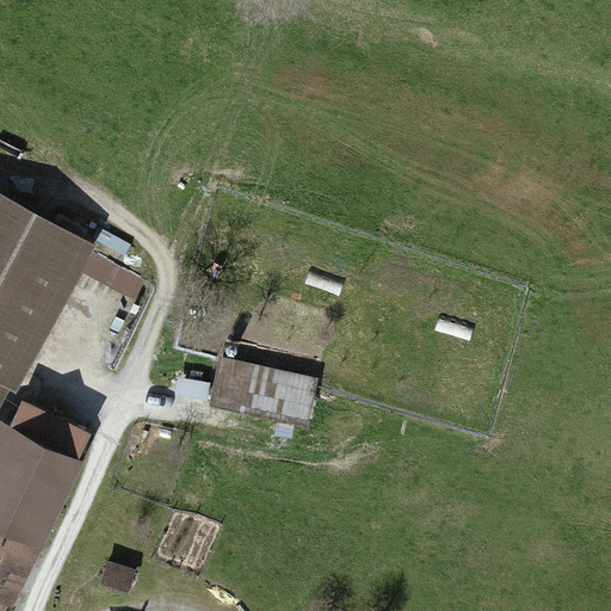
[(0,406),(12,384),(19,388),(84,270),(93,252),(99,241),(0,186),(0,406)]
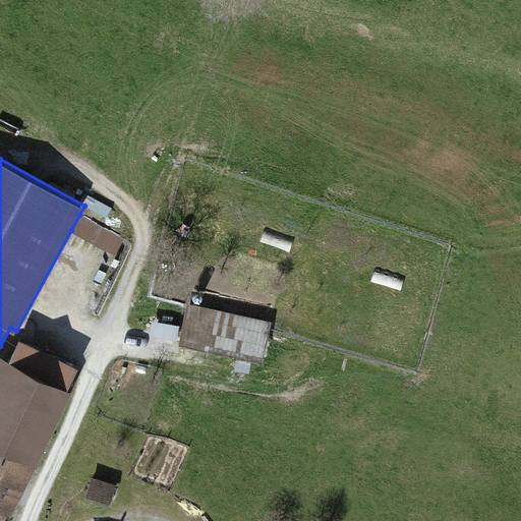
[(125,240),(79,215),(71,230),(117,254),(125,240)]
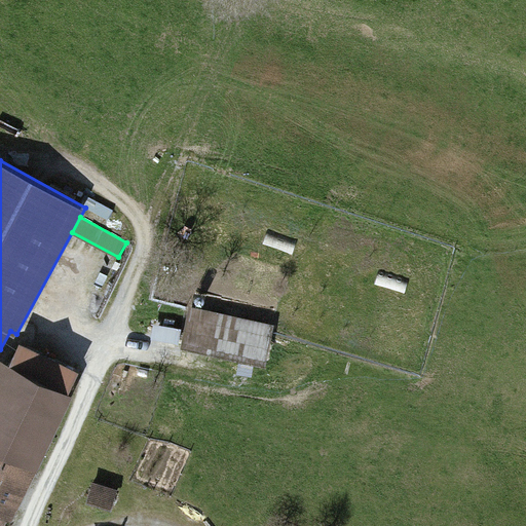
[(276,325),(191,306),(182,347),(268,366),(276,325)]
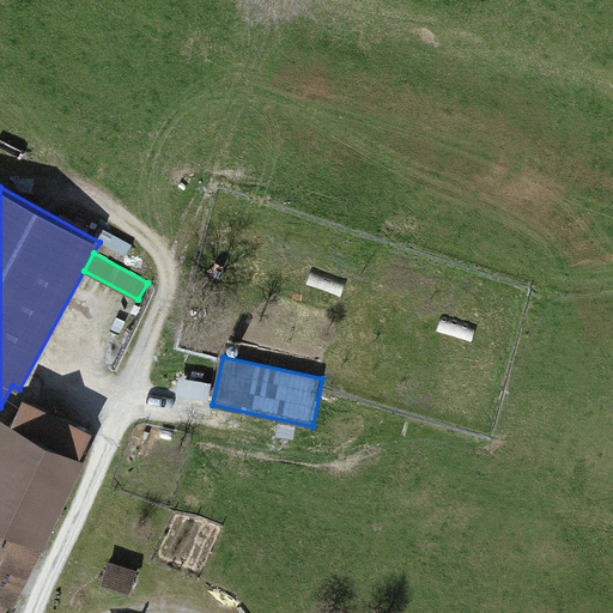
[(210,401),(213,383),(180,377),(177,395),(210,401)]
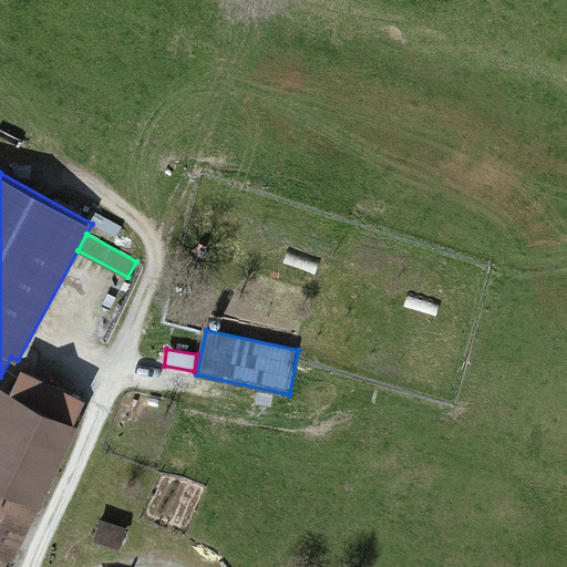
[(81,426),(75,423),(86,400),(22,369),(10,392),(0,387),(0,555),(9,559),(14,562),(81,426)]
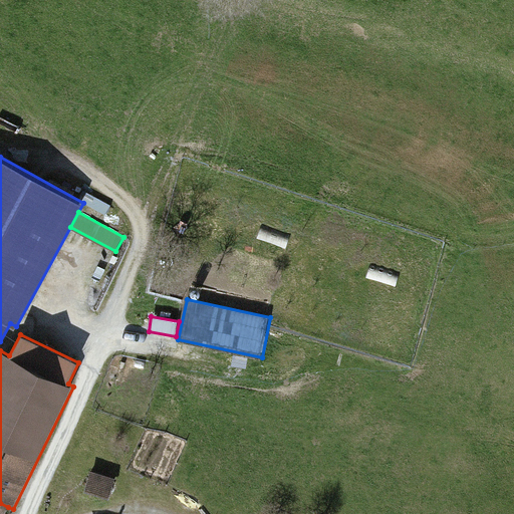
[(116,478),(91,470),(85,491),(110,498),(116,478)]
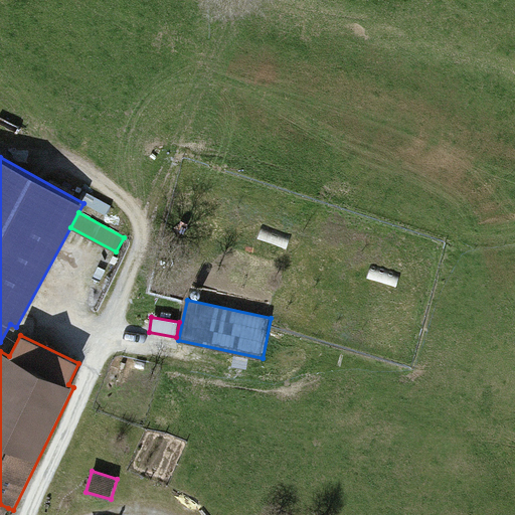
[(0,514),(5,514),(8,508),(0,504),(0,514)]
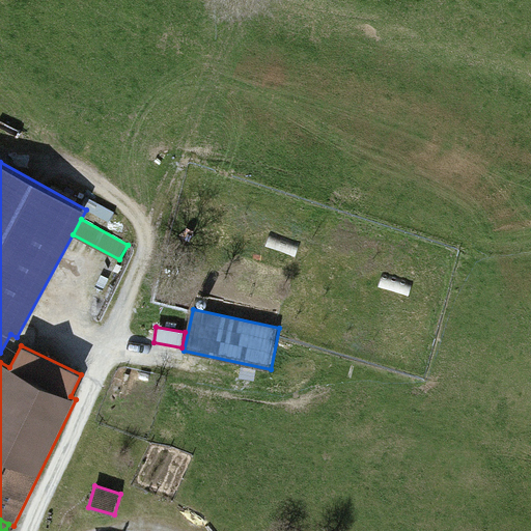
All buildings are outlined.
